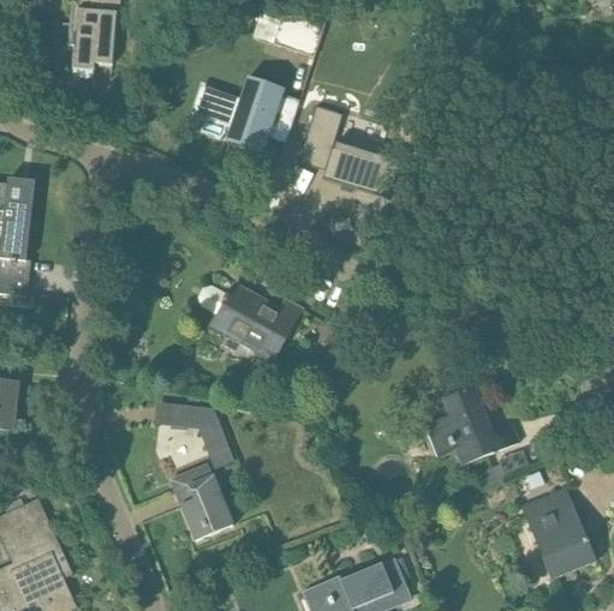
[(76,0),(75,23),(73,22),(71,45),(73,45),(72,60),(112,64),(115,12),(119,12),(119,0),(76,0)]
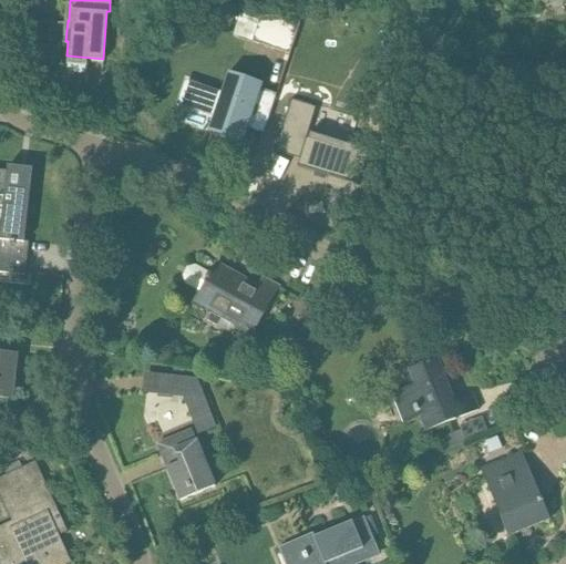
[(340,11),(338,2),(327,4),(330,13),(340,11)]
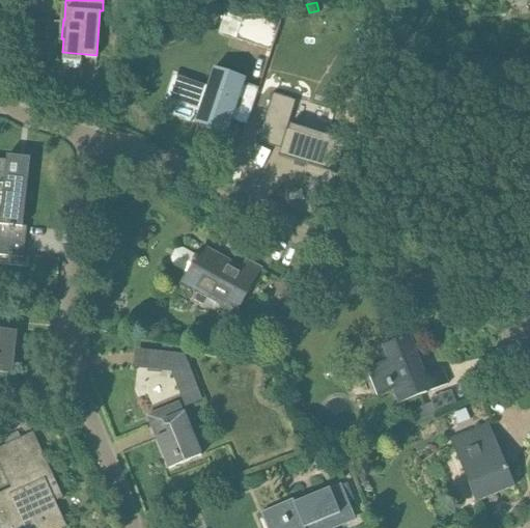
[(243,12),(235,37),(271,49),(282,12),(243,12)]
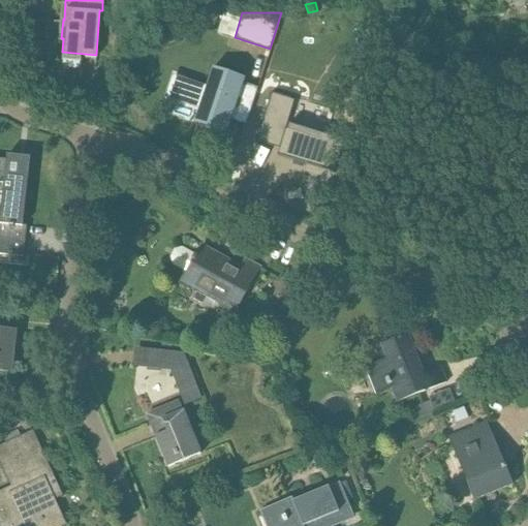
[(186,79),(179,99),(199,106),(196,115),(225,125),(223,131),(225,131),(230,116),(242,82),(244,76),(242,75),(241,80),(211,70),(206,86),(186,79)]
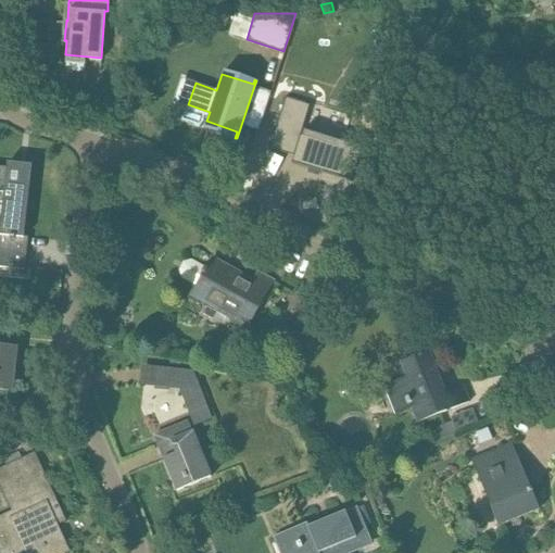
[(340,138),(340,140),(341,140),(339,147),(301,135),(301,132),(300,132),(310,103),(286,96),(292,74),(291,74),(268,147),(269,148),(274,134),(297,141),(290,161),(351,180),(362,146),(340,138)]
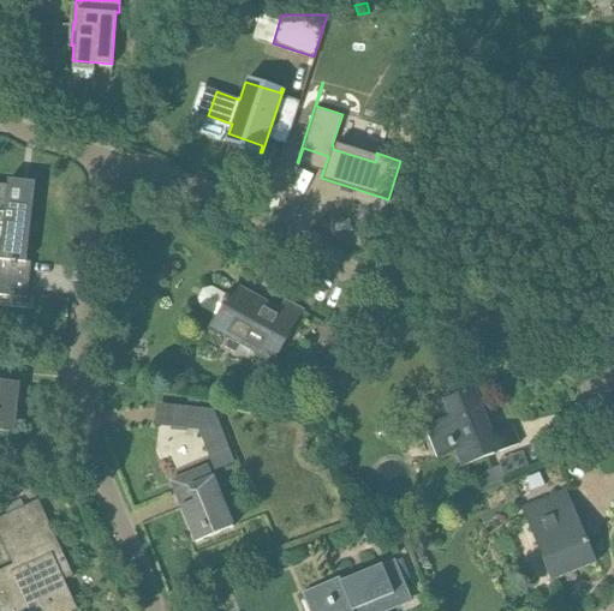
[(0,217),(3,219),(0,245),(0,292),(27,295),(30,259),(25,258),(34,180),(7,177),(7,183),(0,181),(0,217)]
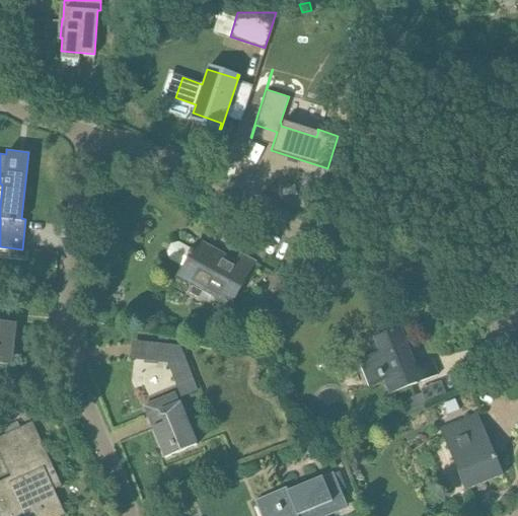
[(230,302),(244,278),(253,261),(239,252),(233,263),(212,250),(213,247),(197,239),(192,248),(178,240),(170,242),(166,250),(169,258),(182,265),(178,274),(230,302)]
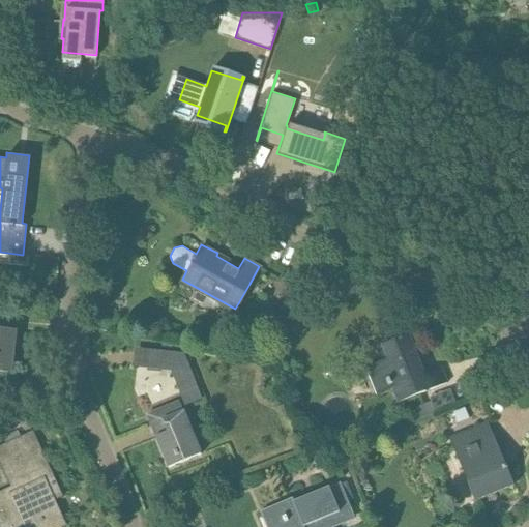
[(280,293),(270,311),(284,317),(297,293),(286,287),(282,295),(280,293)]
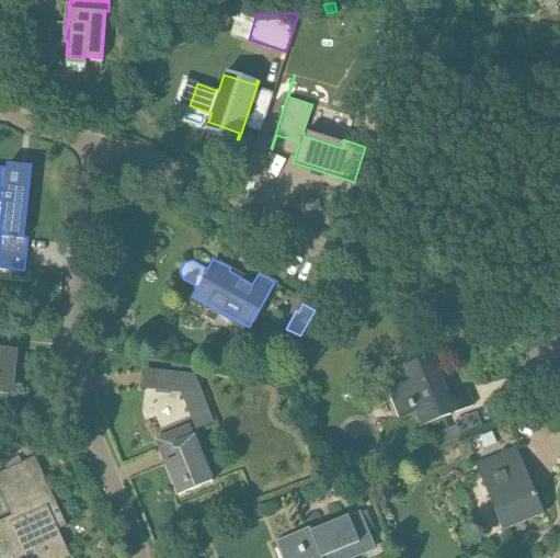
[(0,390),(10,391),(15,349),(0,346),(0,390)]
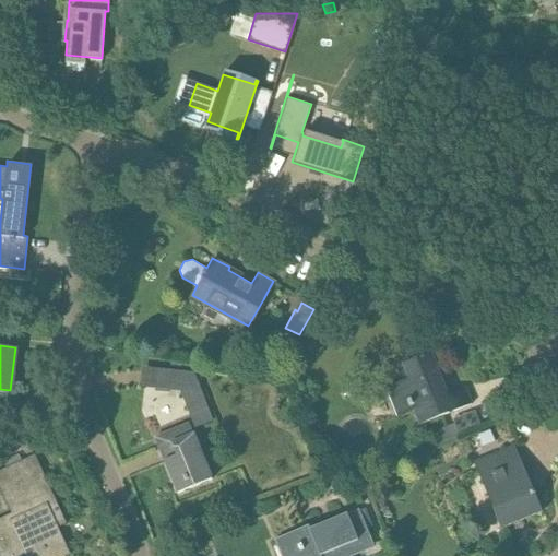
[(448,393),(442,380),(430,350),(402,362),(407,377),(386,386),(398,414),(414,407),(420,422),(451,410),(472,402),(465,386),(448,393)]
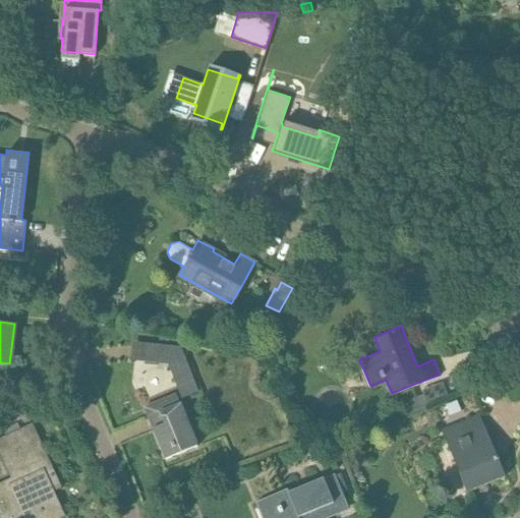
[(187,392),(189,342),(130,341),(130,359),(174,361),(173,392),(187,392)]
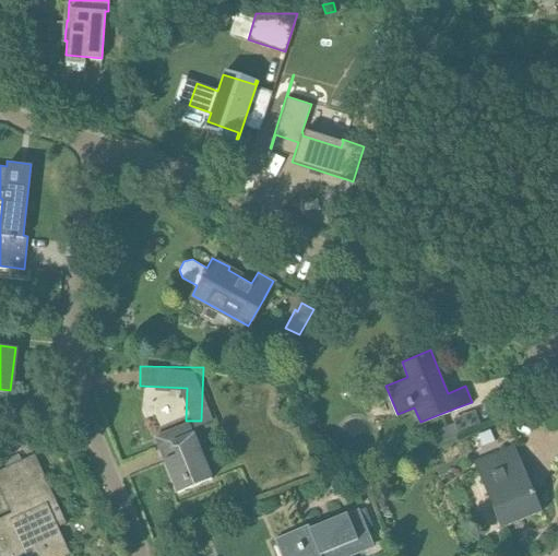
[(177,492),(198,483),(212,477),(189,422),(154,435),(177,492)]
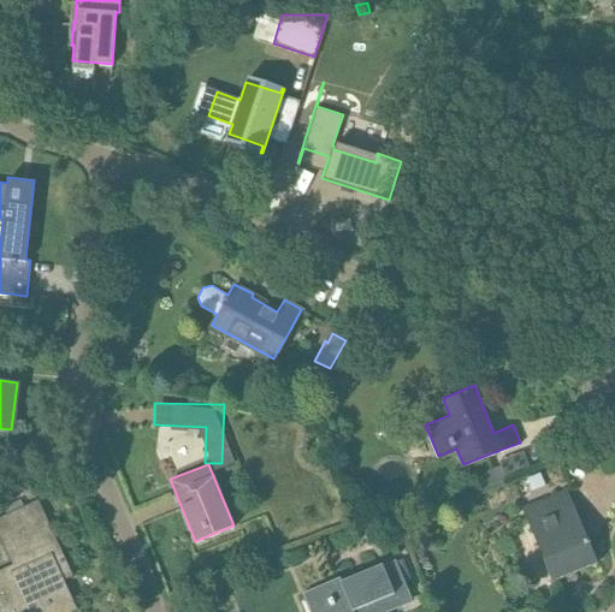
[(543,540),(557,576),(551,578),(551,580),(596,562),(589,542),(590,541),(587,538),(585,539),(566,489),(524,506),(538,542),(543,540)]
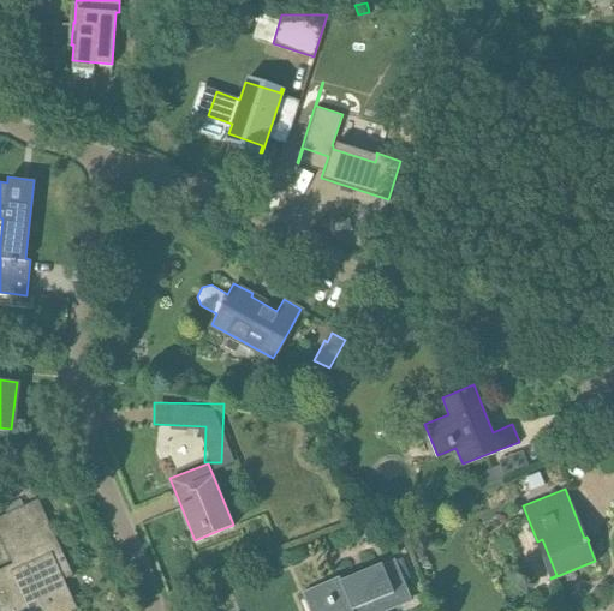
[(0,607),(1,610),(31,610),(30,606),(46,599),(53,610),(59,610),(73,605),(59,573),(69,568),(37,499),(0,516),(0,525),(6,539),(12,537),(25,564),(13,569),(13,568),(0,574),(0,607)]
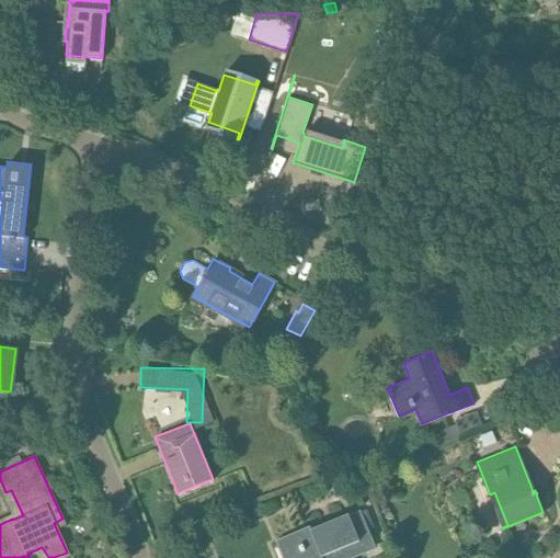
[(309,525),(276,538),(284,557),(352,557),(350,553),(374,543),(361,510),(311,530),(309,525)]
